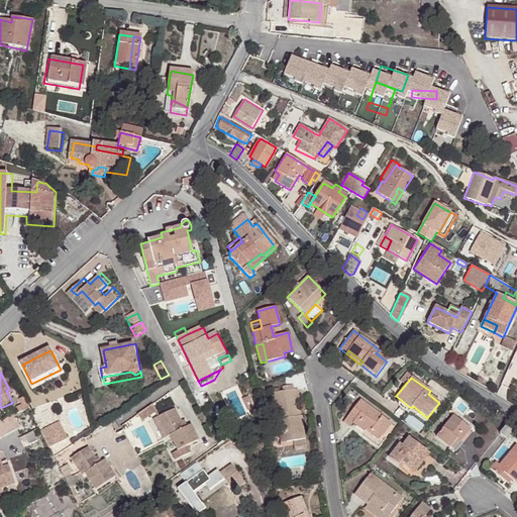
[(275,403),(279,420),(282,420),(287,442),(294,441),(305,439),(301,416),(300,416),(297,417),(296,410),(294,399),(298,398),(296,389),(293,389),(292,385),(283,387),(283,391),(272,393),(273,403),(275,403)]
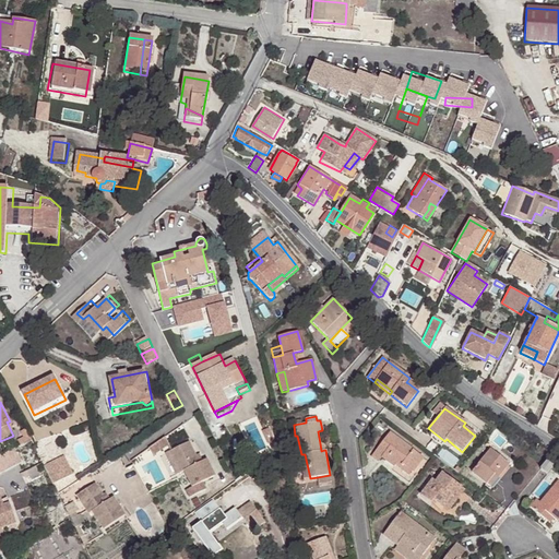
[(394,467),(395,466),(396,463),(403,467),(404,466),(412,472),(413,473),(424,459),(390,432),(371,456),(379,462),(382,458),(394,467)]
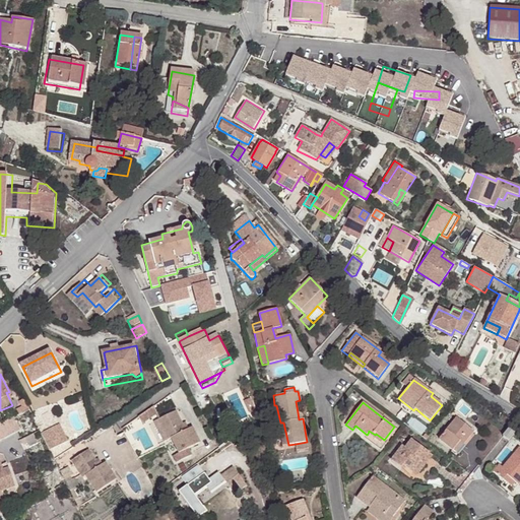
[(413,410),(403,402),(400,406),(410,414),(413,410)]
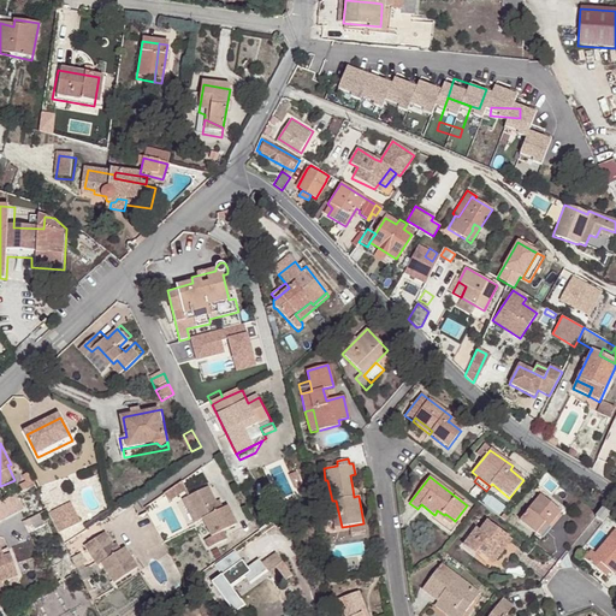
[(165,490),(170,497),(188,485),(183,478),(165,490)]
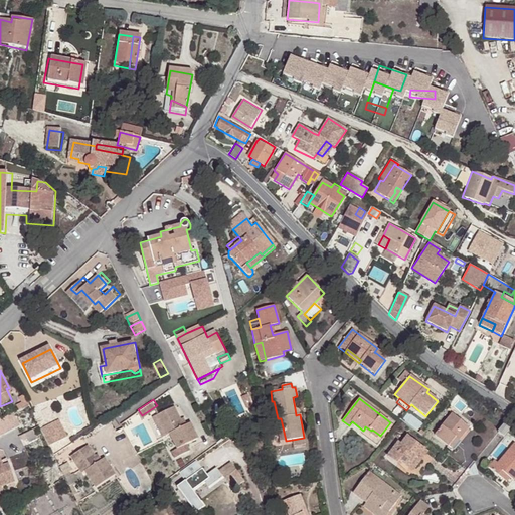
[(192,423),(190,424),(186,427),(182,420),(176,409),(159,418),(169,438),(173,436),(180,449),(200,438),(192,423)]
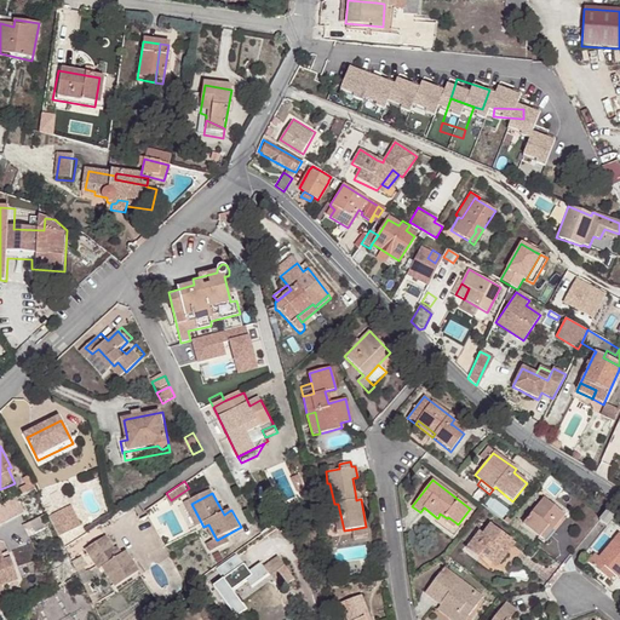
[(16,499),(0,506),(0,515),(4,523),(23,514),(16,499)]
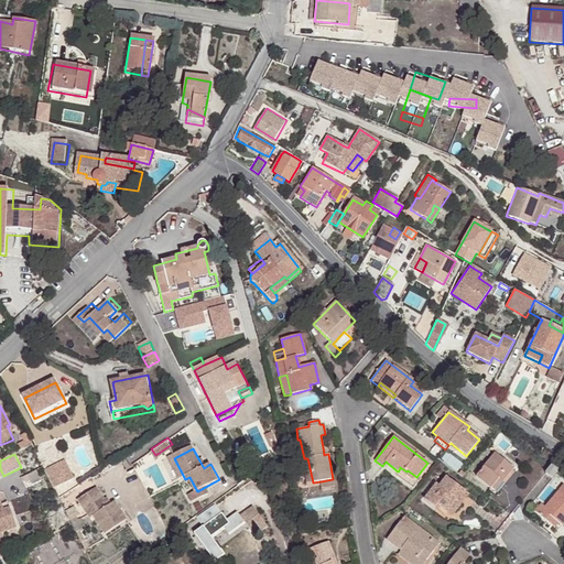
[(476,477),(491,489),(498,480),(501,484),(513,469),(495,454),(476,477)]
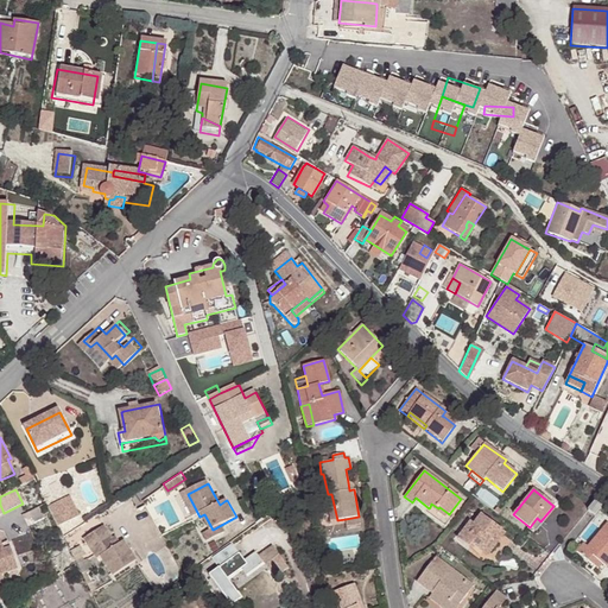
[(200,517),(188,494),(183,496),(196,519),(200,517)]
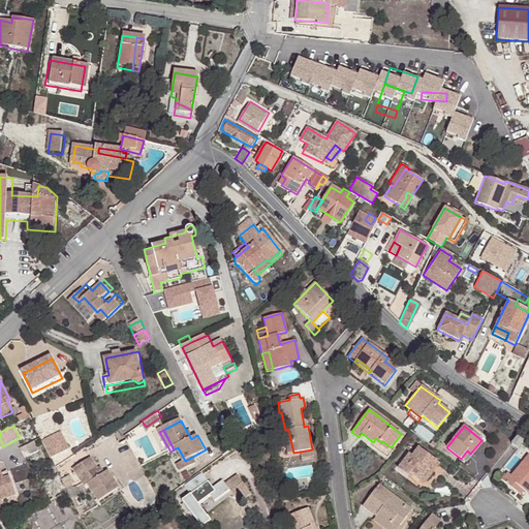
[(288,430),(285,430),(283,430),(287,454),(293,453),(288,430)]
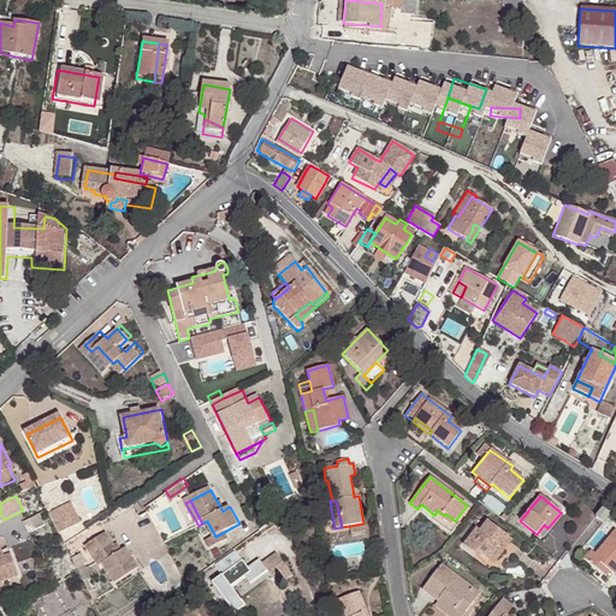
[(49,514),(58,532),(78,521),(69,502),(47,511),(49,514)]
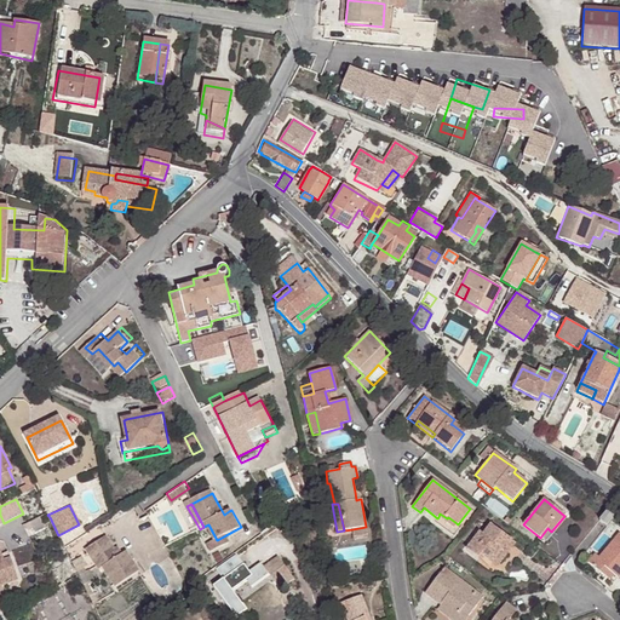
[(440,514),(438,517),(453,528),(457,523),(448,517),(447,518),(440,514)]
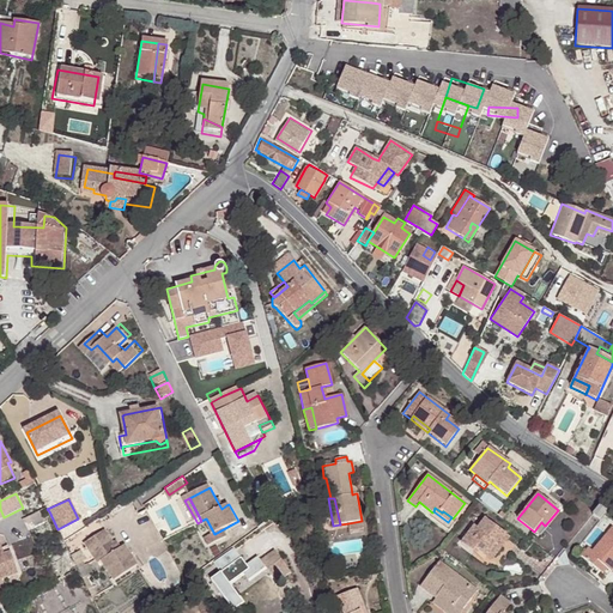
[(605,514),(599,508),(593,516),(599,521),(605,514)]
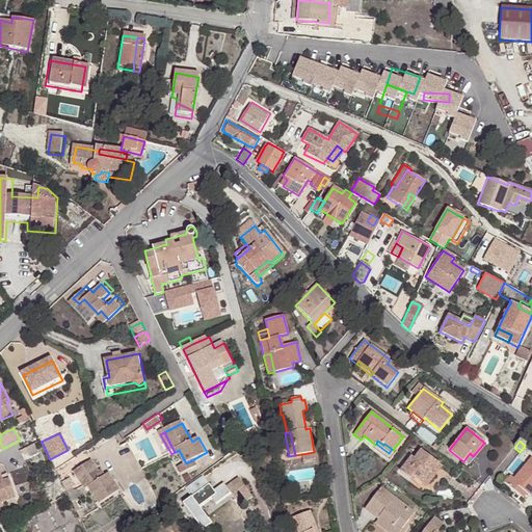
[(411,476),(420,482),(427,474),(429,476),(439,464),(420,451),(414,459),(410,457),(399,471),(409,479),(411,476)]
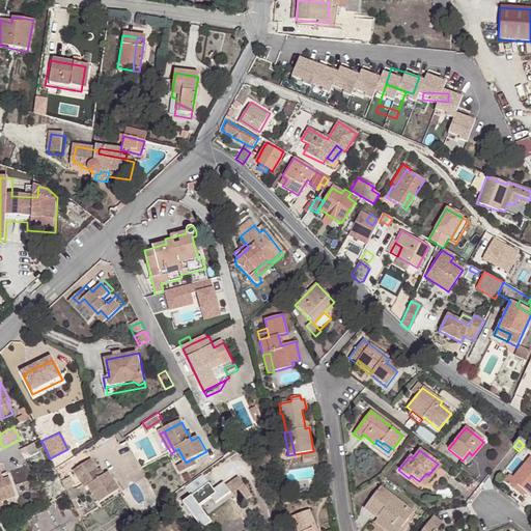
[(313,451),(302,453),(302,460),(314,458),(313,451)]
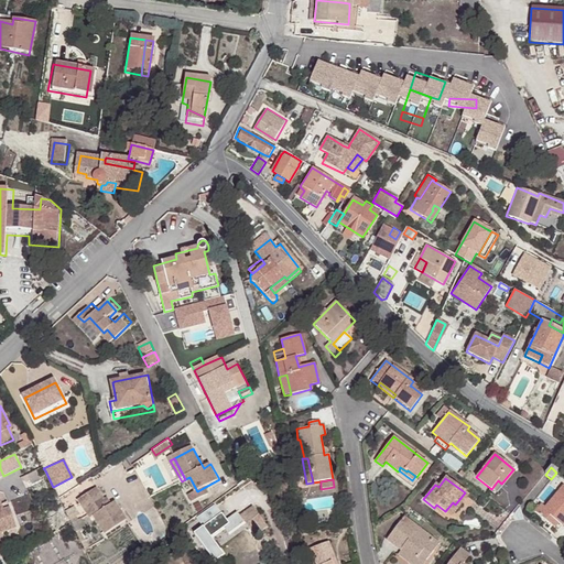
[(498,480),(491,489),(495,492),(501,484),(498,480)]
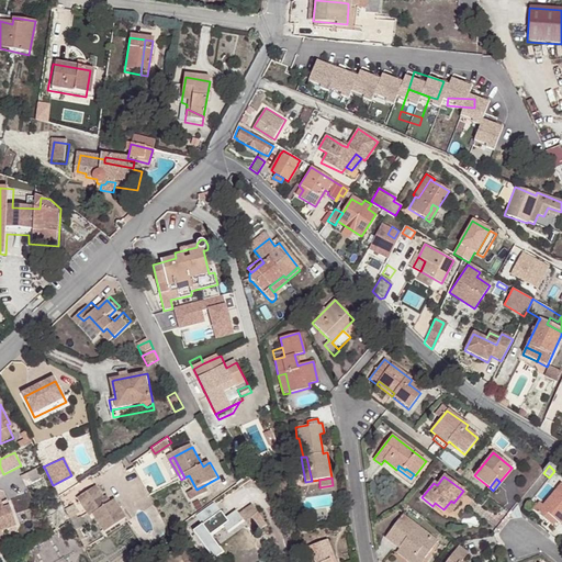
[(111,497),(107,499),(104,502),(100,496),(93,484),(76,495),(87,515),(91,512),(102,530),(123,516),(111,497)]
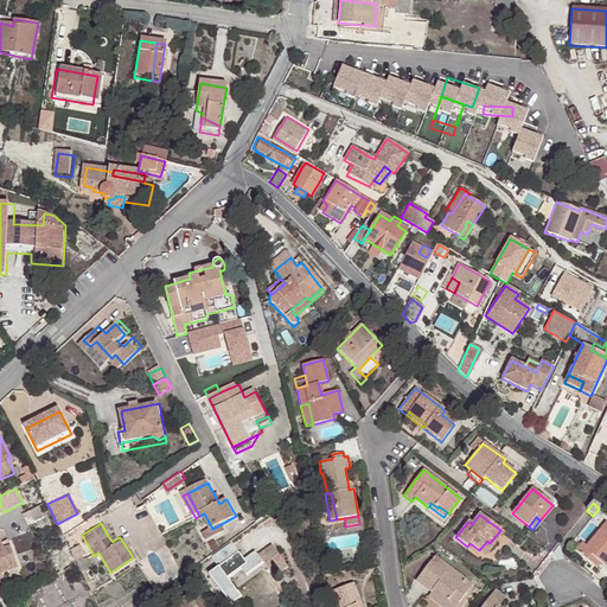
[(582,543),(575,550),(599,572),(604,566),(606,568),(606,524),(606,523),(586,545),(582,543)]
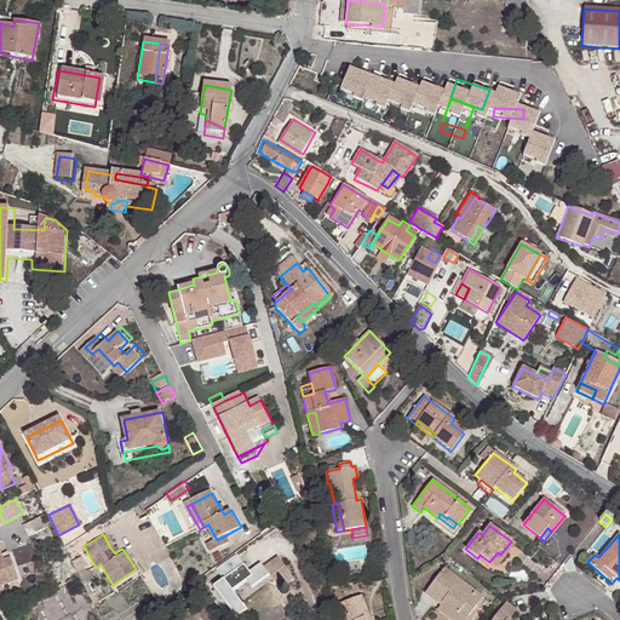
[(498,552),(489,562),(497,568),(516,545),(511,541),(500,555),(498,552)]
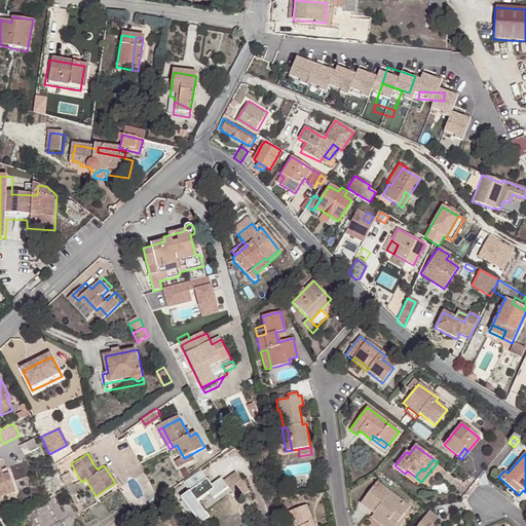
[(0,496),(14,492),(6,467),(2,470),(0,465),(0,496)]
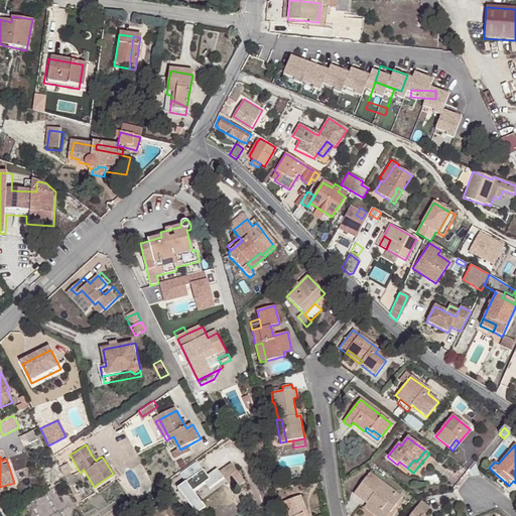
[(191,481),(196,488),(179,498),(182,503),(190,515),(199,515),(211,508),(207,503),(230,487),(234,492),(236,495),(249,485),(237,468),(216,482),(208,470),(191,481)]
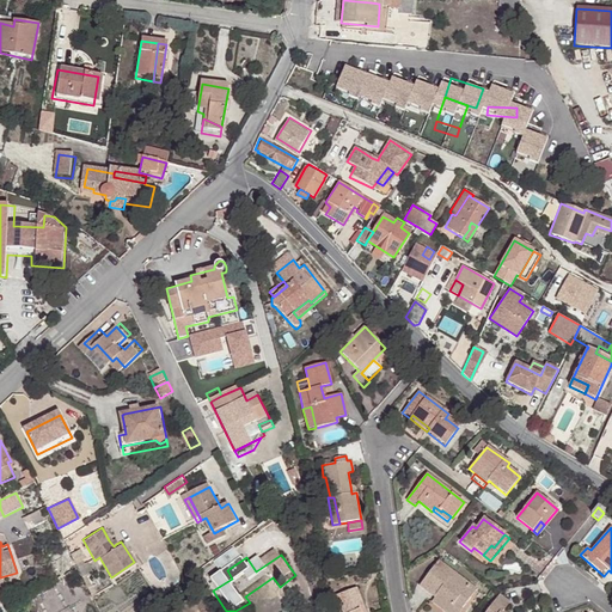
[(420,586),(434,598),(436,595),(453,606),(456,604),(463,609),(476,591),(438,561),(420,586)]
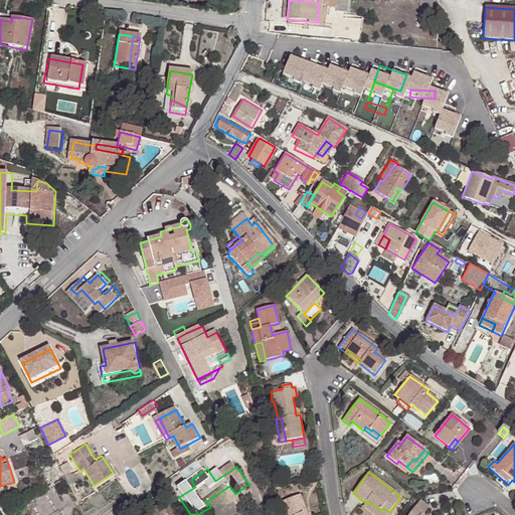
[(229,486),(206,502),(210,507),(233,491),(229,486)]
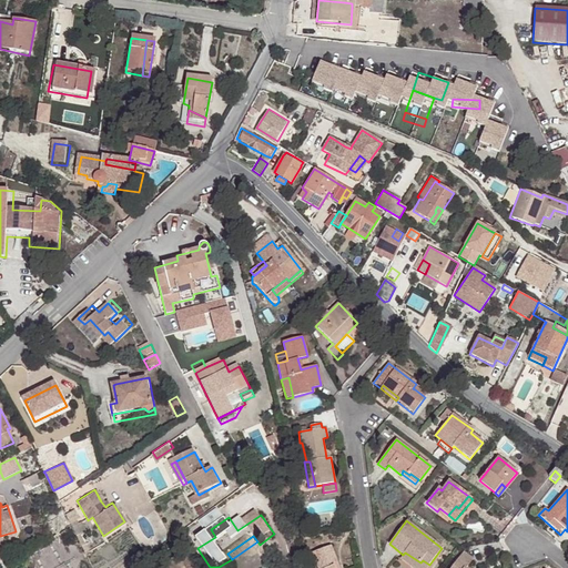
[(312,554),(317,567),(340,567),(331,546),(312,554)]
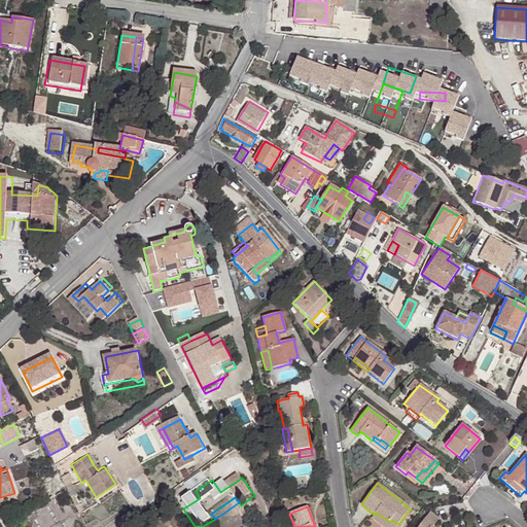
[(376,513),(374,515),(372,519),(383,526),(395,526),(398,524),(392,520),(390,522),(376,513)]
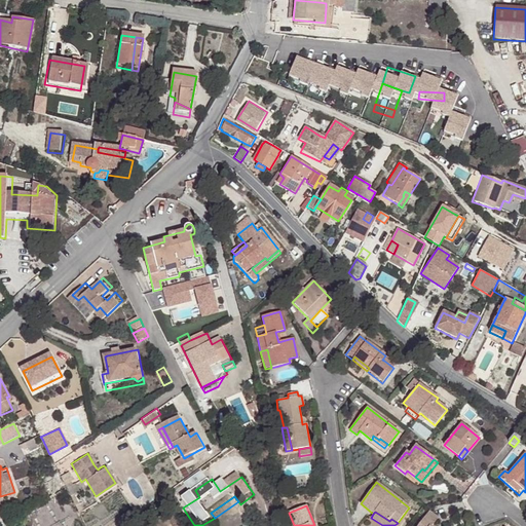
[(431,525),(433,525),(438,519),(428,512),(417,525),(431,525)]
